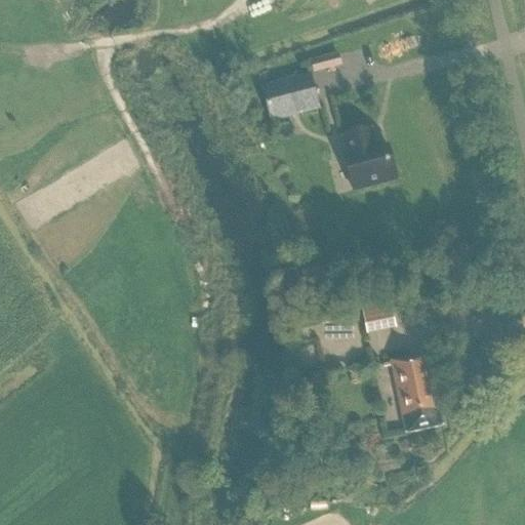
[(341,51),(312,59),(316,73),(345,64),(341,51)]
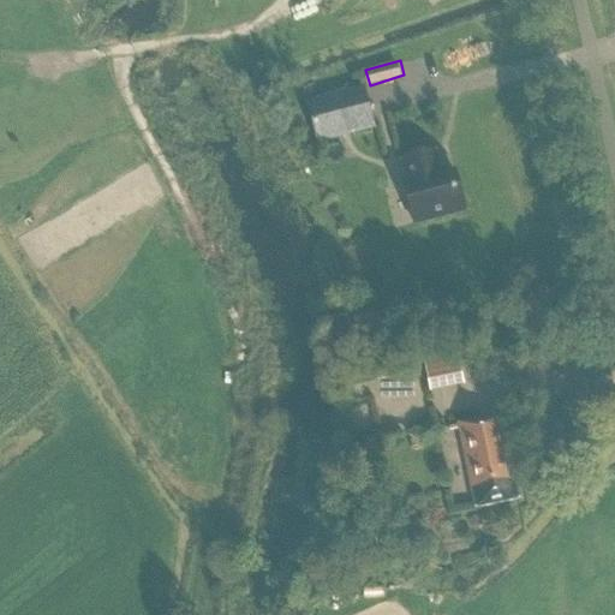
[(308,106),(317,143),(374,129),(364,91),(308,106)]
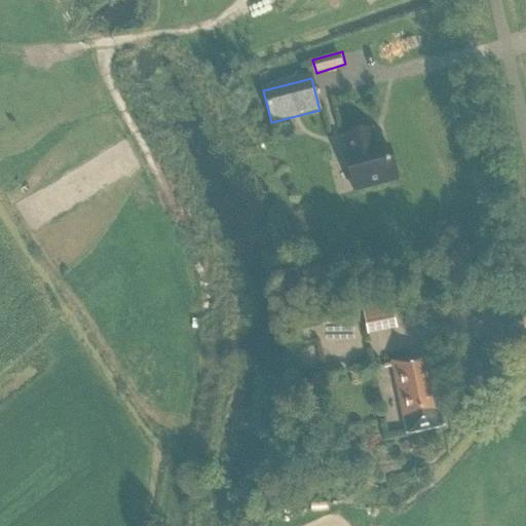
[(354,193),(398,181),(389,149),(375,153),(374,146),(375,146),(371,130),(344,139),(349,160),(345,161),(354,193)]
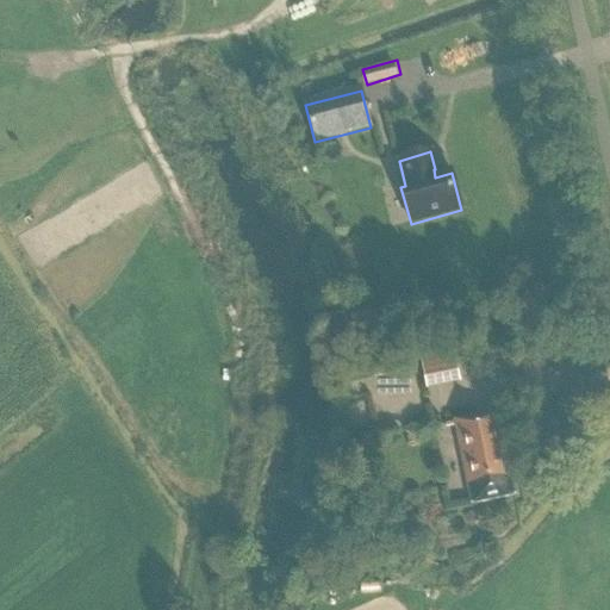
[(460,384),(459,379),(454,356),(421,362),(427,391),(460,384)]
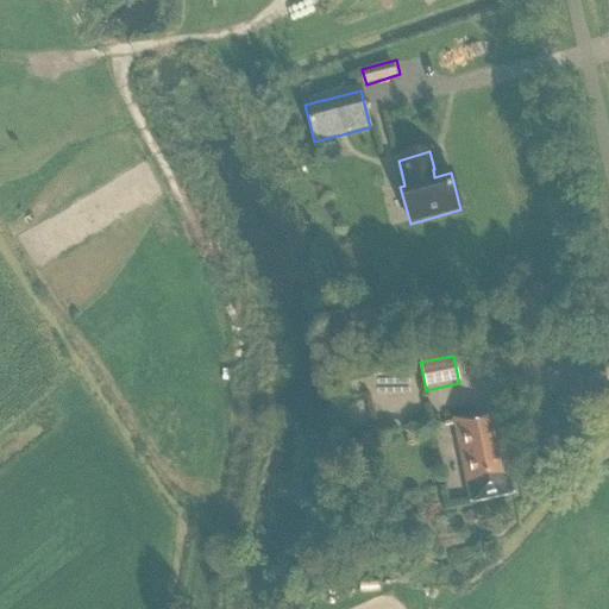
[(454,421),(471,506),(514,496),(496,413),(454,421)]
